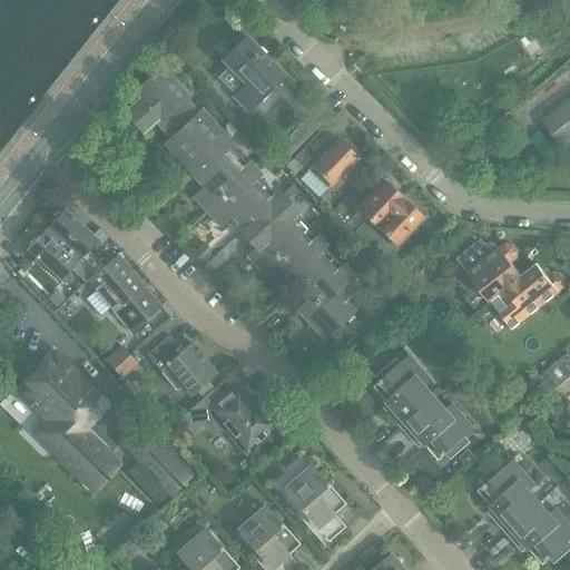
[(321,20),(316,26),(326,36),(332,30),(321,20)]
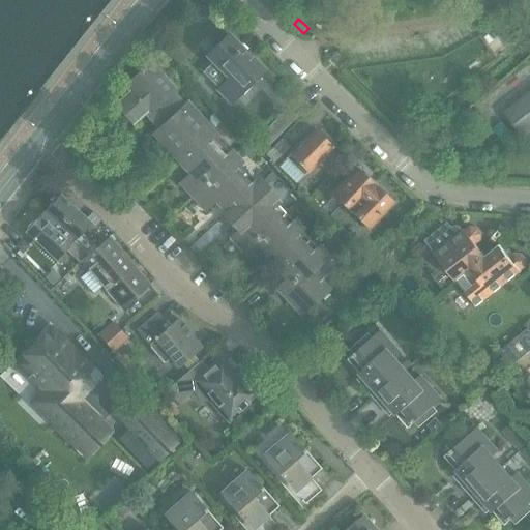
[(227,36),(226,37),(223,34),(212,43),(215,47),(205,57),(228,80),(216,91),(230,105),(263,71),(227,36)]
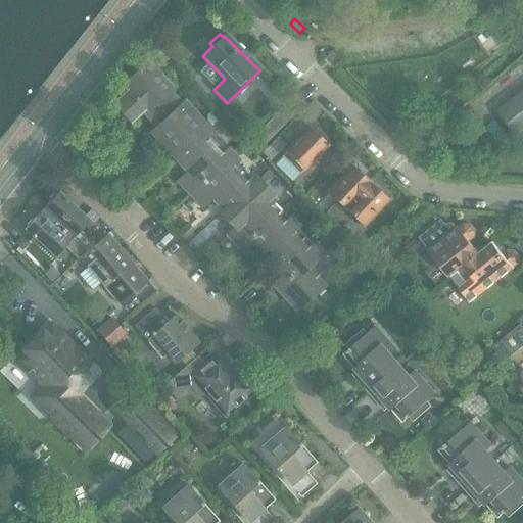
[(169,89),(170,87),(148,62),(122,86),(127,91),(112,104),(130,124),(140,114),(153,130),(151,132),(176,159),(206,131),(169,89)]
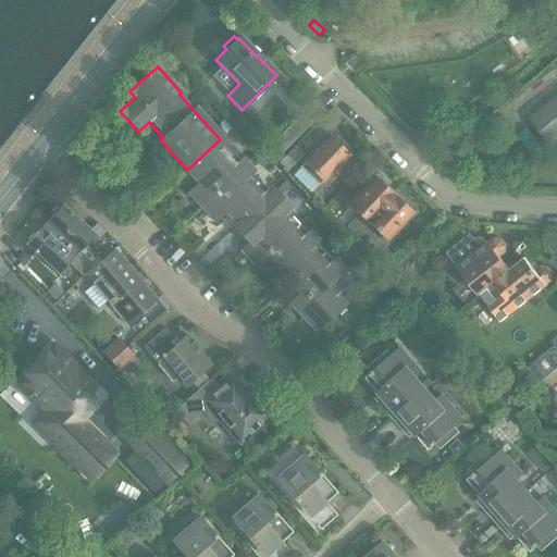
[(556,140),(556,101),(531,122),(549,147),(556,140)]
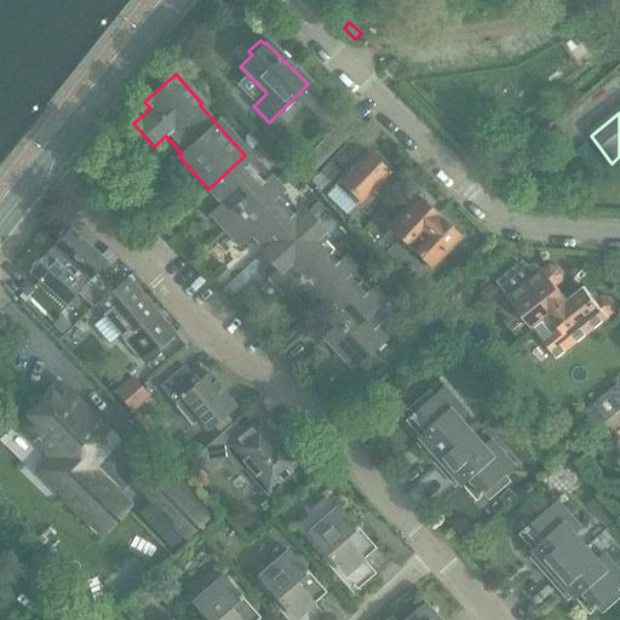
[(314,172),(346,138),(336,128),(302,161),(314,172)]
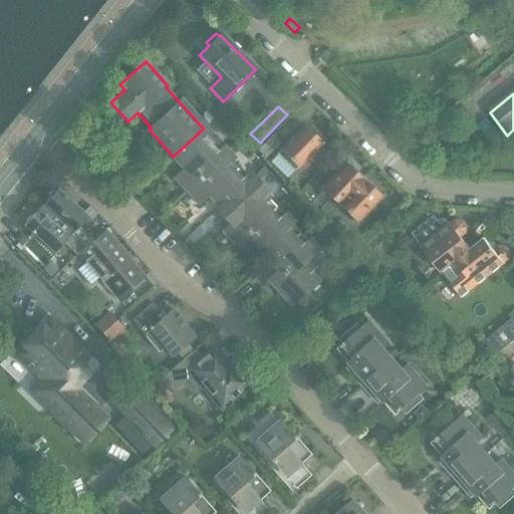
[(216,117),(207,125),(213,133),(222,123),(216,117)]
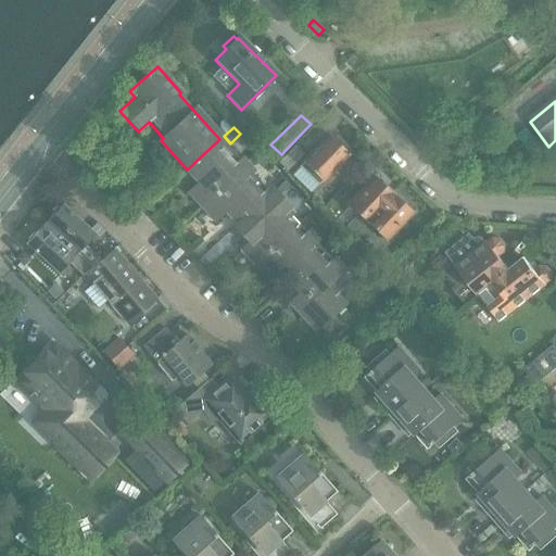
[(321,180),(348,153),(328,135),(299,167),(300,168),(292,177),(310,192),(321,180)]
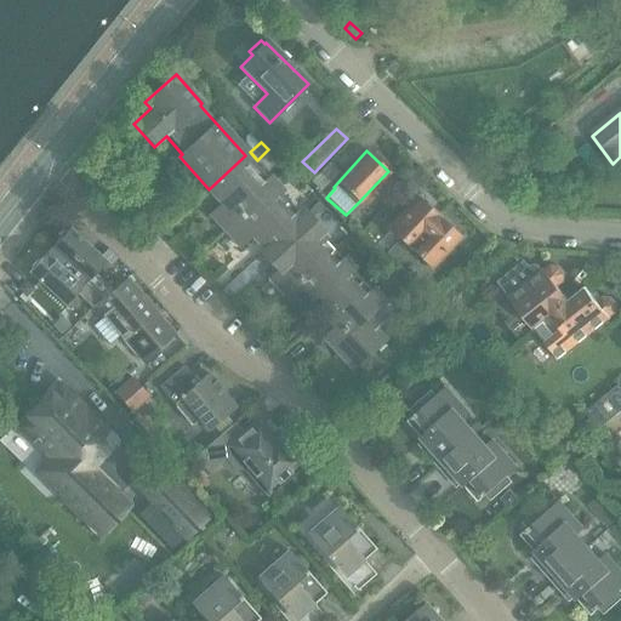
[(223,233),(274,187),(245,155),(209,189),(215,195),(211,198),(218,206),(209,216),(223,233)]
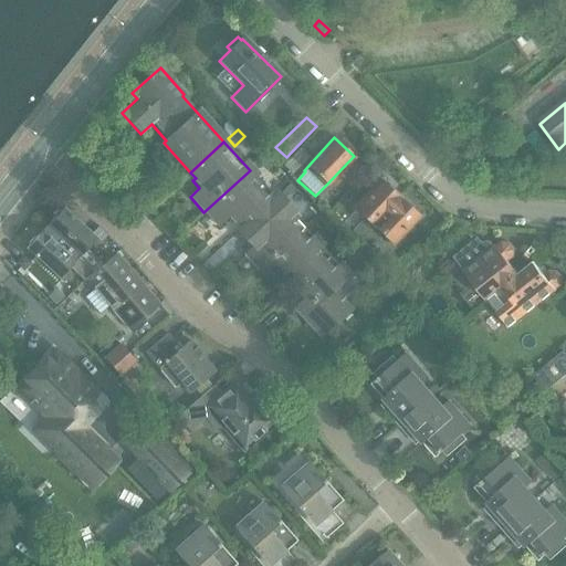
[(291,175),(307,158),(300,149),(282,166),(291,175)]
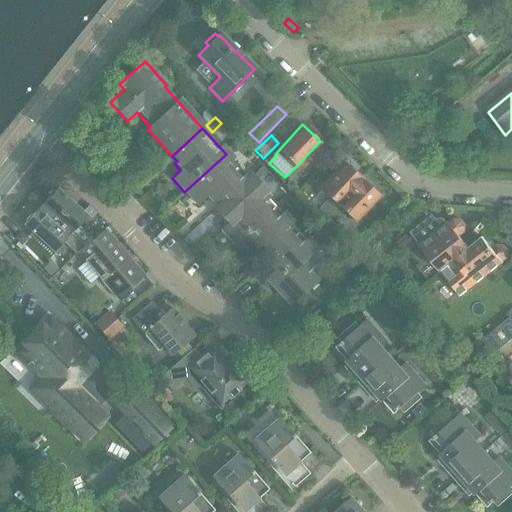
[(239,143),(234,147),(241,155),(246,150),(239,143)]
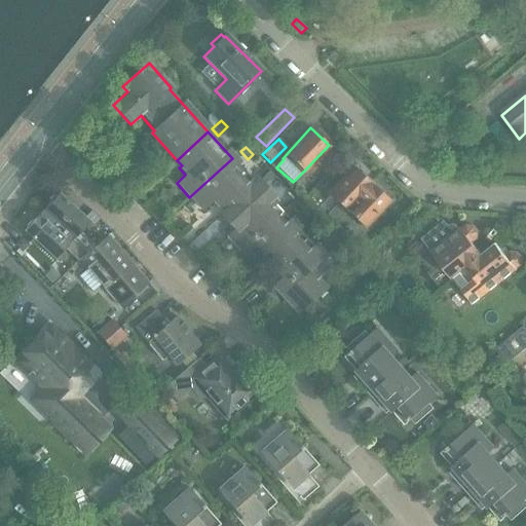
[(225,212),(256,184),(232,158),(189,197),(201,210),(213,199),(225,212)]
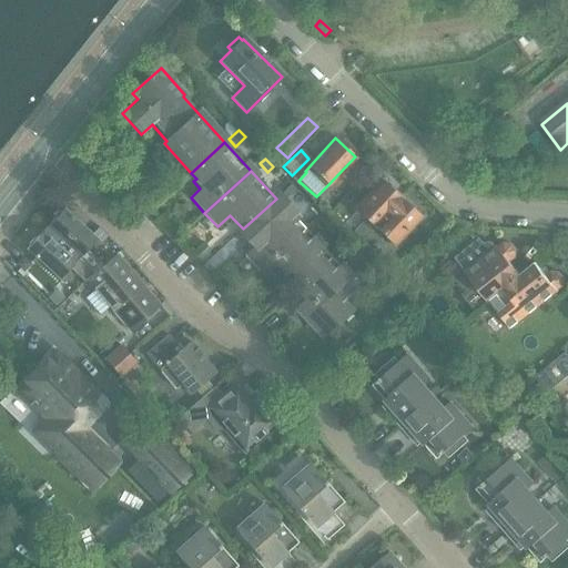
[(365,220),(353,232),(362,241),(374,229),(402,199),(396,193),(397,192),(391,185),(389,186),(382,180),(355,211),(365,220)]
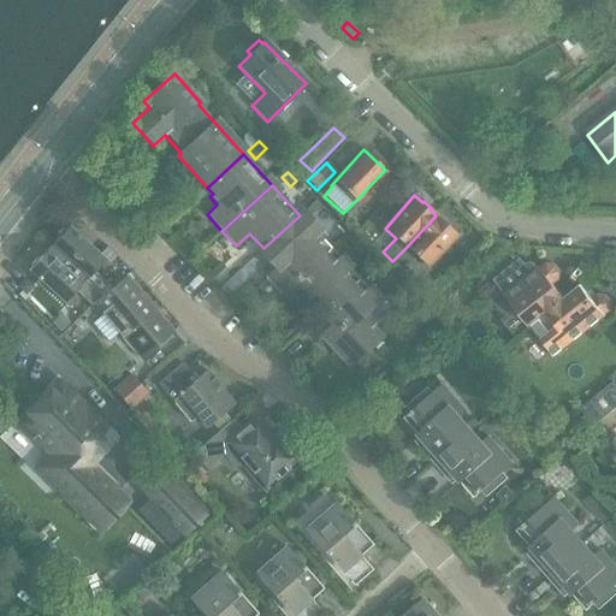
[(314,202),(303,212),(308,218),(312,214),(317,214),(320,211),(314,202)]
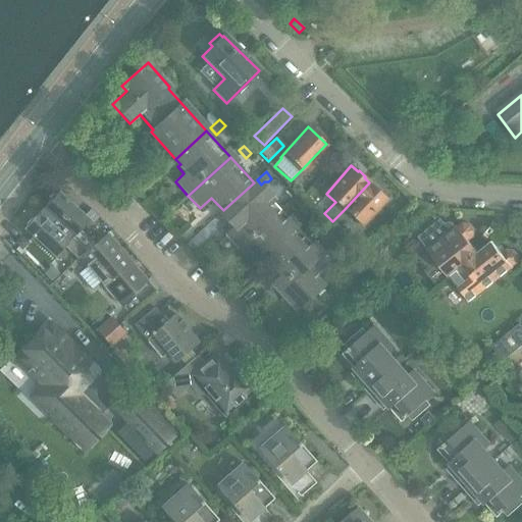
[(268,198),(270,195),(261,185),(257,179),(254,183),(223,210),(220,213),(232,228),(224,236),(237,249),(279,210),(268,198)]
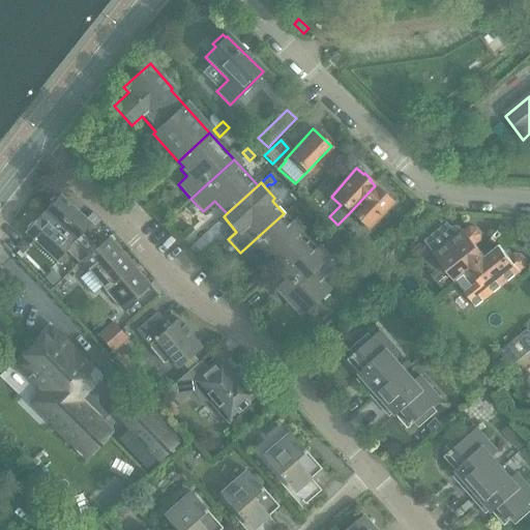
[(381,188),(380,189),(375,185),(349,213),(366,230),(392,202),(386,197),(387,195),(381,188)]
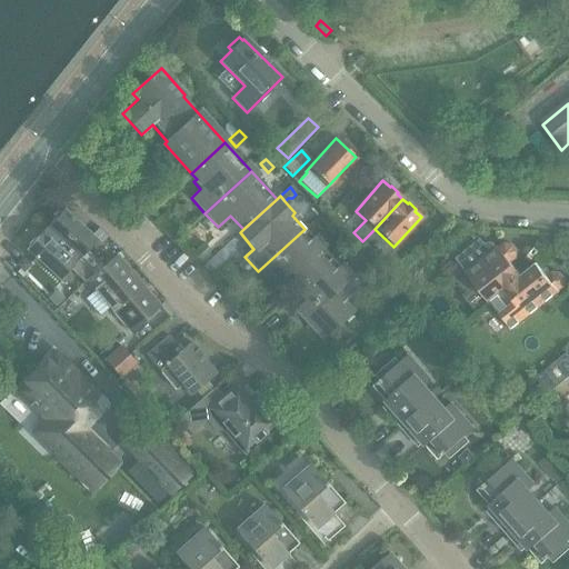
[(98,229),(91,236),(63,210),(61,212),(58,212),(53,217),(55,220),(45,230),(78,260),(93,275),(103,267),(86,250),(95,241),(99,246),(107,238),(98,229)]
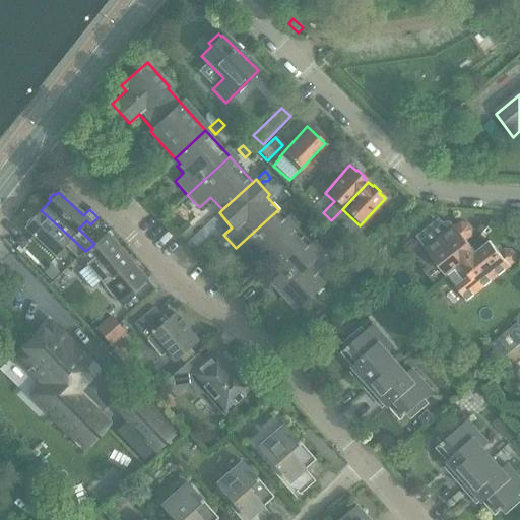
[(272,263),(302,236),(278,209),(236,248),(248,262),(260,251),(272,263)]
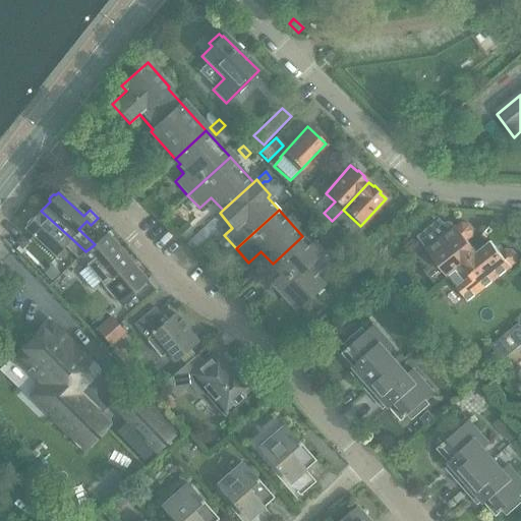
[(85,251),(71,238),(41,211),(33,220),(30,220),(25,224),(26,226),(23,229),(53,256),(54,256),(64,245),(77,258),(78,257),(85,251)]
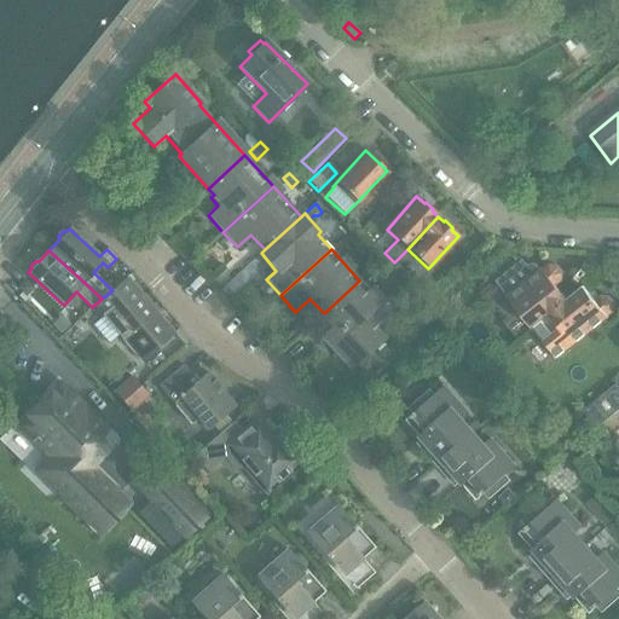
[(522,259),(496,279),(507,294),(505,295),(530,328),(531,327),(541,319),(566,299),(554,284),(561,279),(562,272),(557,266),(549,265),(543,268),(542,267),(541,268),(536,262),(526,264),(522,259)]
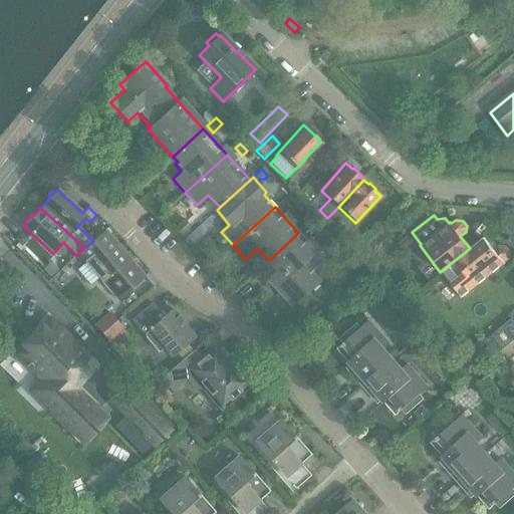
[(327,218),(321,224),(335,238),(341,232),(332,223),(327,218)]
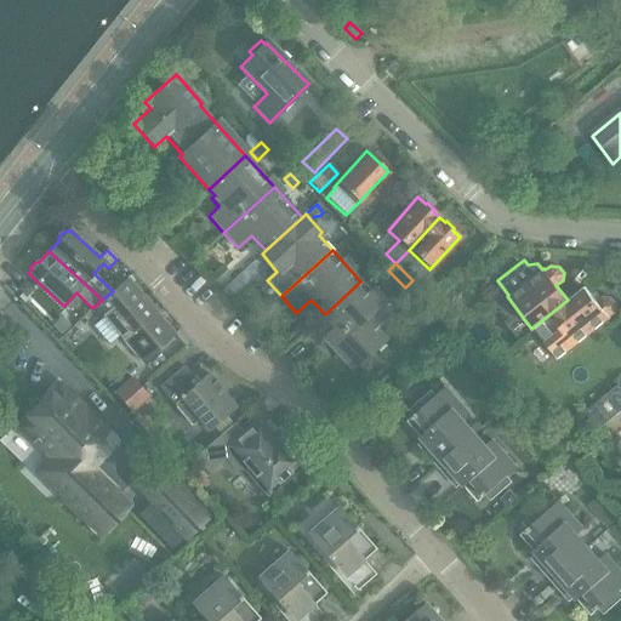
[(140,360),(171,332),(125,280),(113,291),(102,300),(93,307),(140,360)]
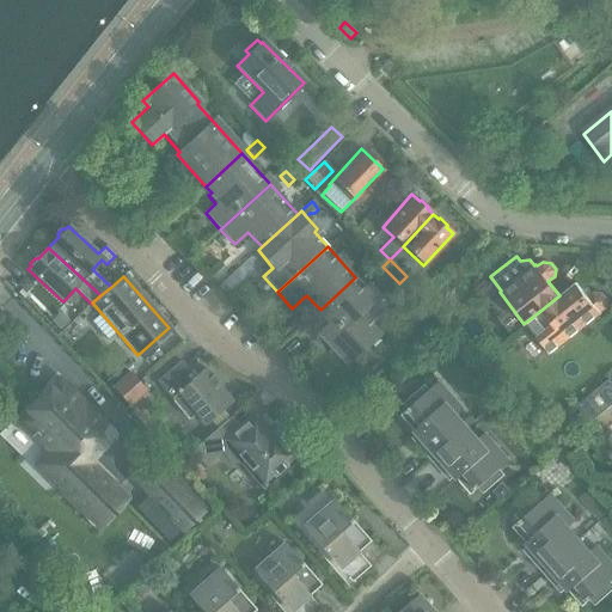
[(17,285),(25,292),(32,285),(24,277),(17,285)]
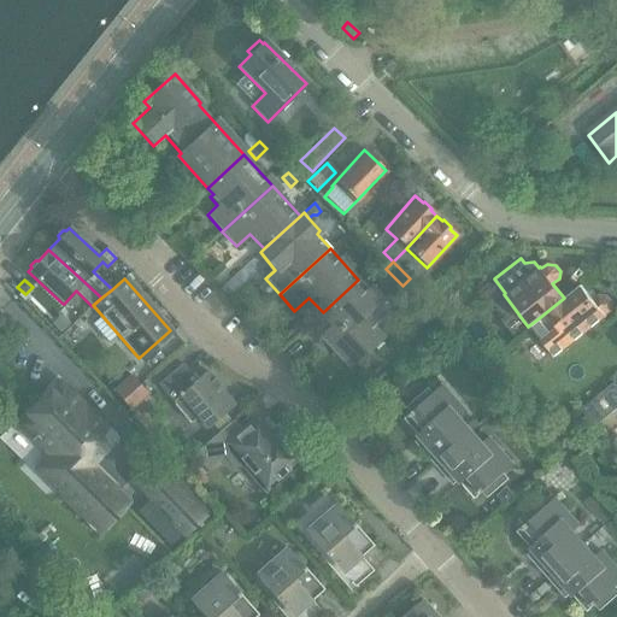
[(334,324),(319,338),(348,370),(382,339),(371,327),(388,312),(380,303),(358,280),(323,312),(334,324)]
